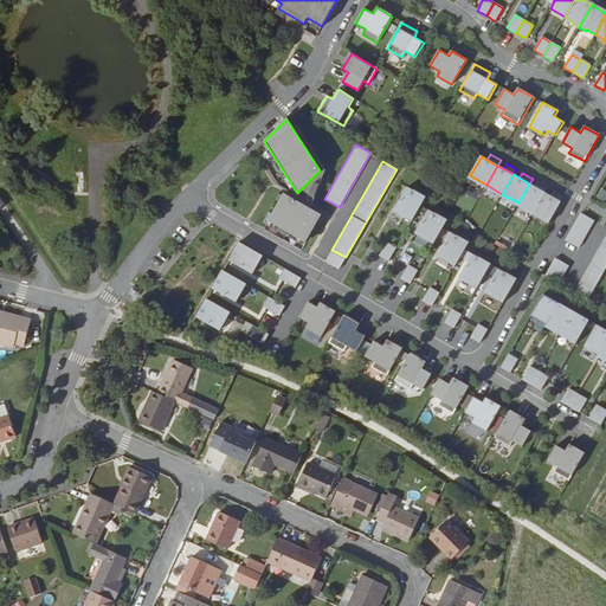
[(535,187),(545,193),(548,187),(537,181),(535,187)]
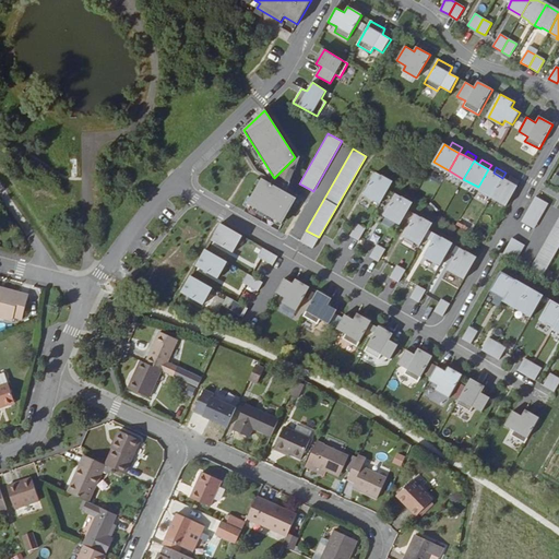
[(494,173),(488,169),(478,187),(492,195),(502,178),(494,173)]
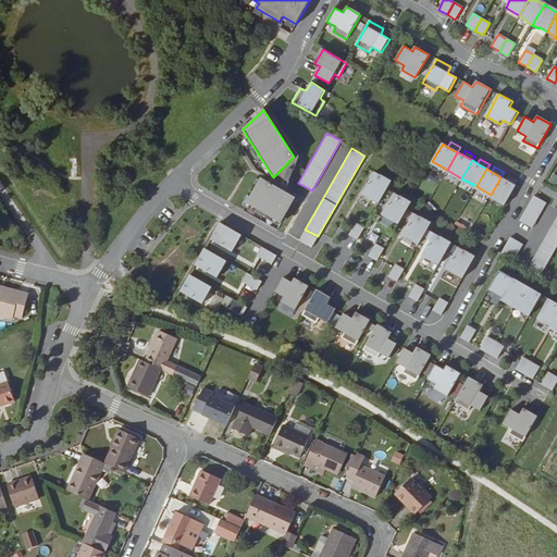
[(381,176),(375,173),(363,193),(380,202),(392,182),(381,175),(381,176)]
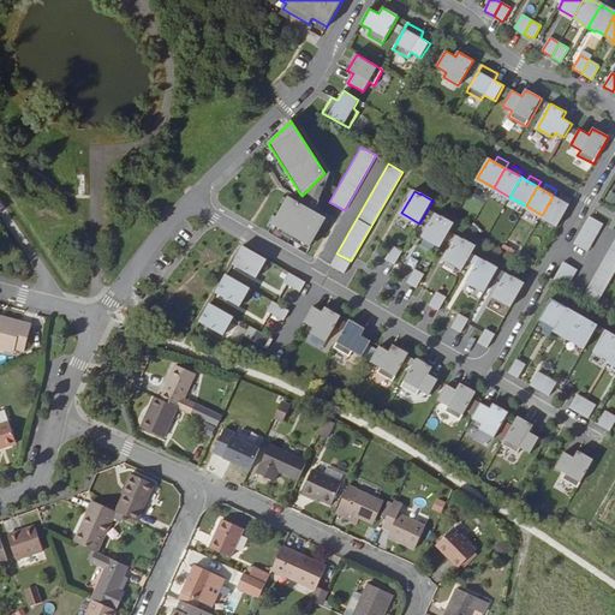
[(614,193),(609,191),(604,201),(614,206),(614,204),(614,193)]
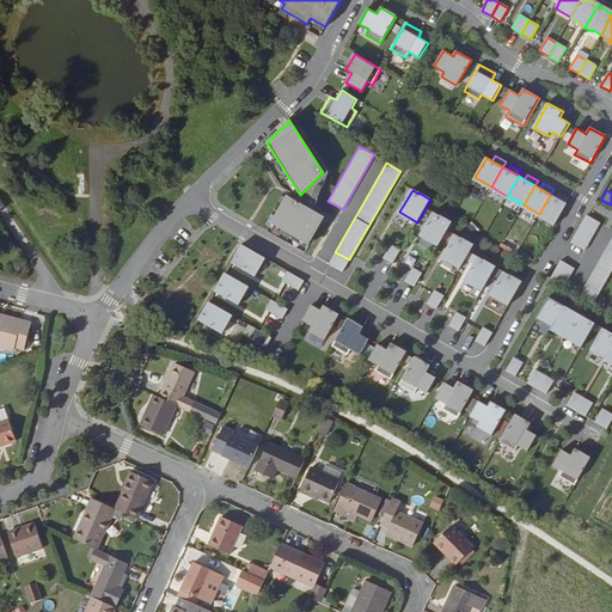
[(556,197),(567,204),(570,199),(558,193),(556,197)]
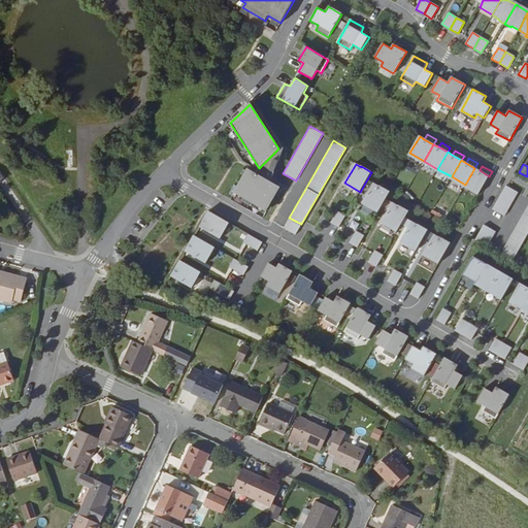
[(480,170),(474,168),(465,185),(480,193),(489,176),(480,170)]
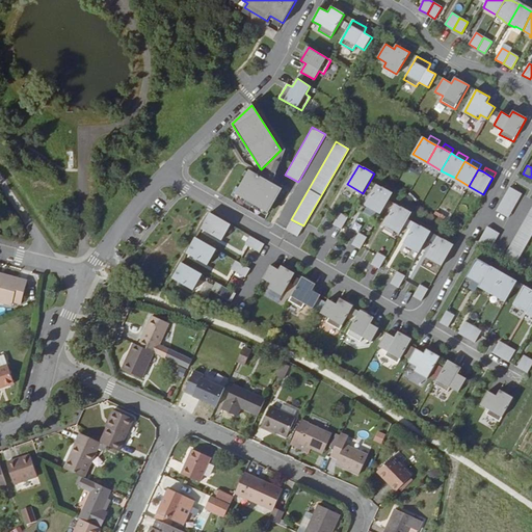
[(249,170),(236,194),(268,212),(282,188),(249,170)]
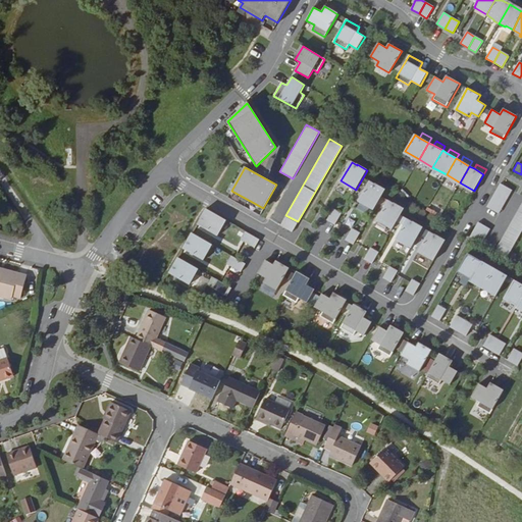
[(375,185),(370,181),(359,201),(374,209),(385,190),(376,185),(375,185)]
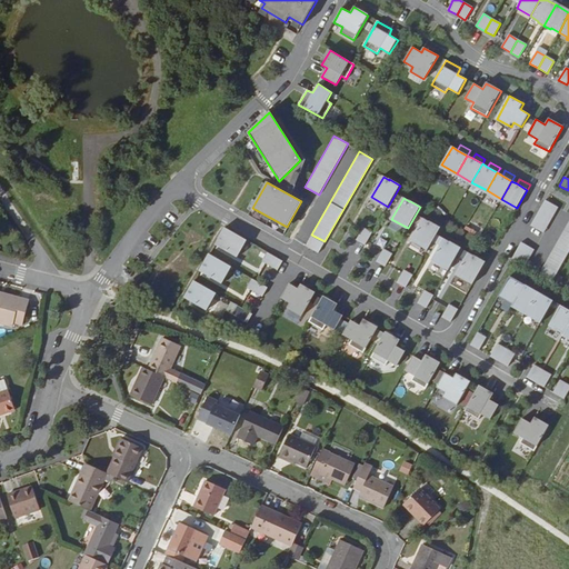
[(546,200),(540,209),(553,217),(559,208),(546,200)]
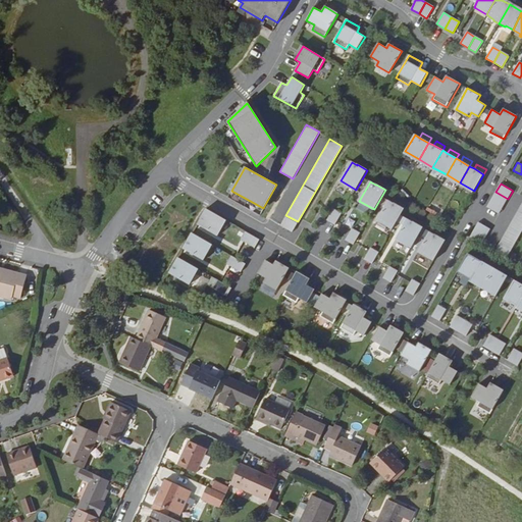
[(496,192),(491,199),(504,206),(508,199),(496,192)]
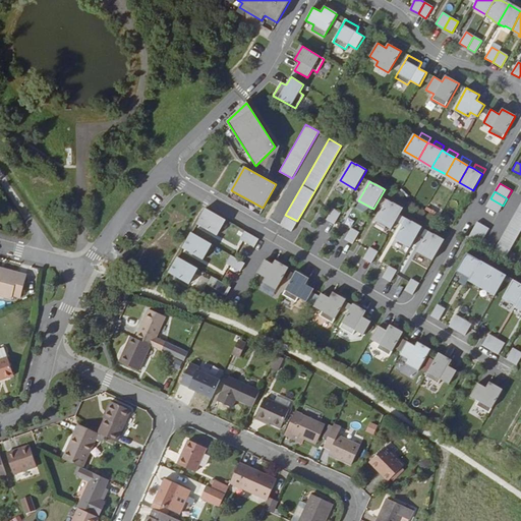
[(485,207),(498,214),(503,206),(490,198),(485,207)]
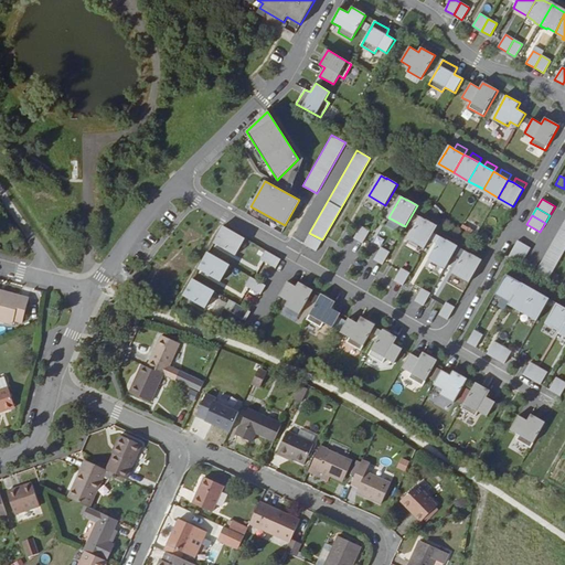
[(427,221),(420,217),(409,238),(425,247),(437,226),(427,220),(427,221)]
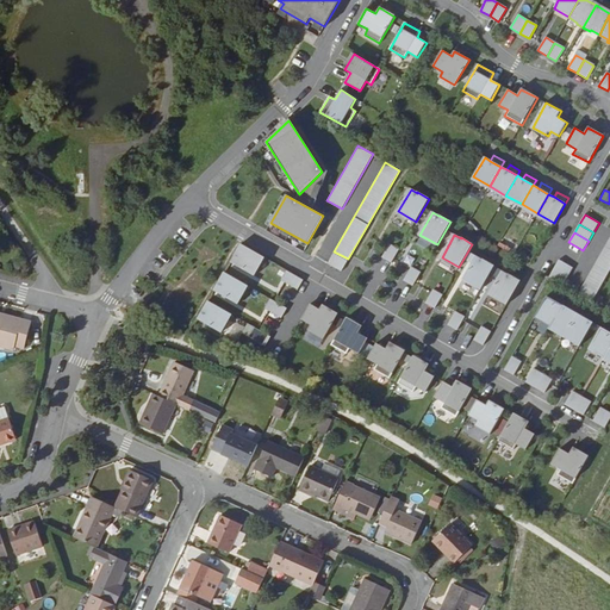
[(498,246),(510,253),(514,246),(502,238),(498,246)]
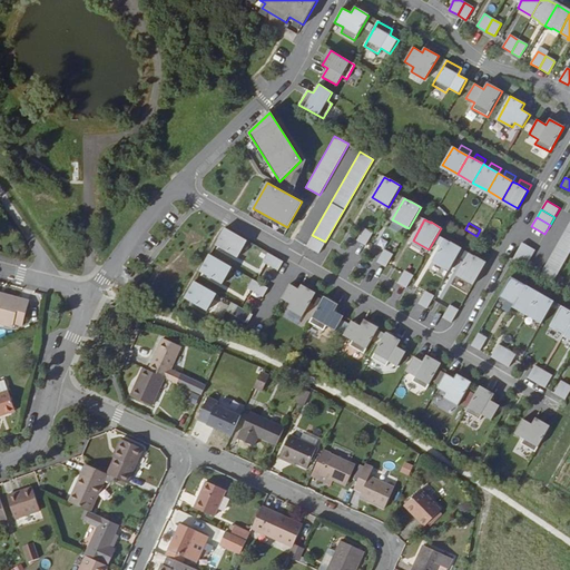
[(225,228),(218,239),(219,239),(216,244),(237,256),(246,241),(225,228)]
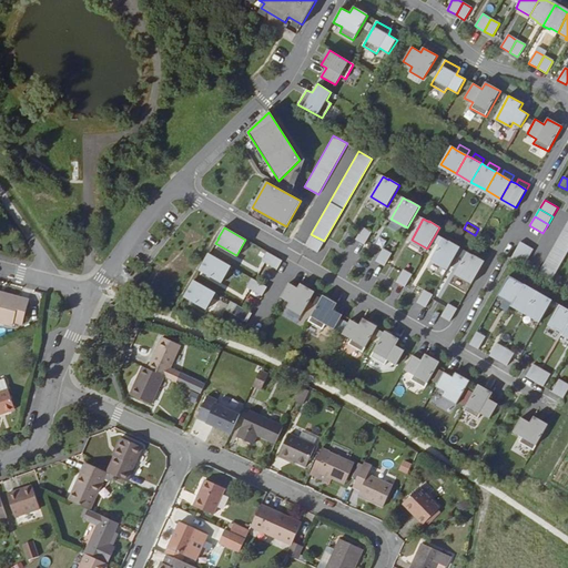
[(372,232),(363,227),(356,240),(365,245),(372,232)]
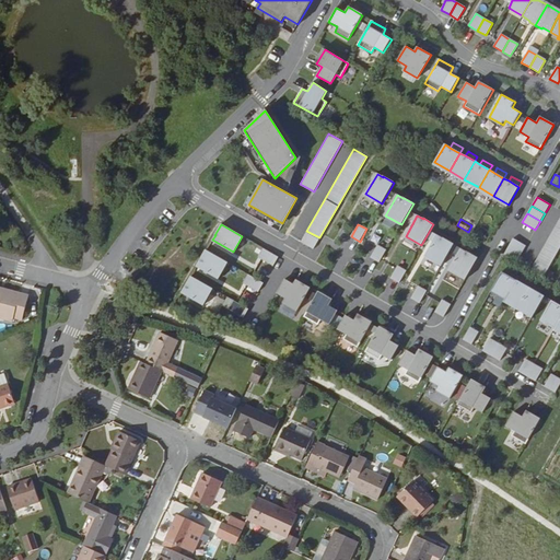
[(559,232),(553,230),(549,237),(559,243),(559,232)]
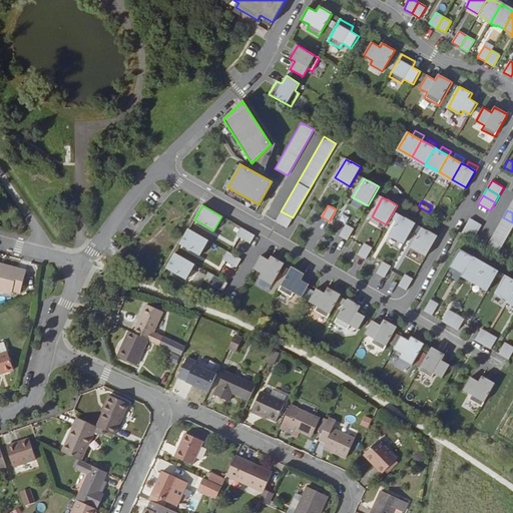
[(293,217),(281,211),(275,220),(287,227),(293,217)]
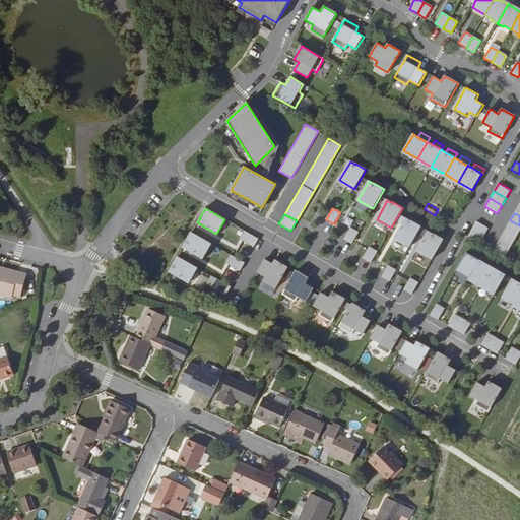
[(411,221),(406,218),(395,238),(410,246),(421,226),(412,221),(411,221)]
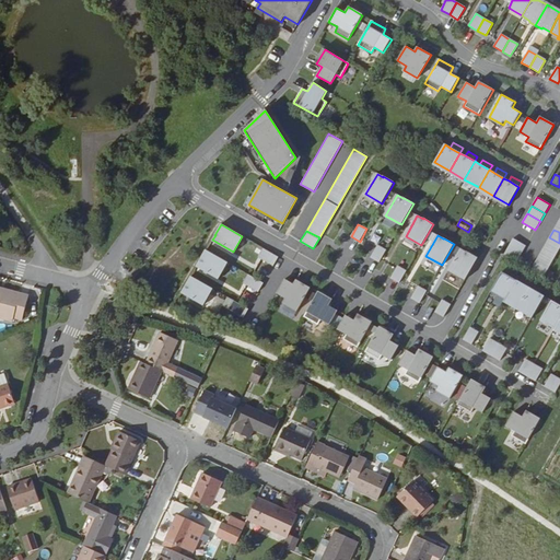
[(559,243),(549,237),(544,246),(558,254),(559,248),(559,243)]
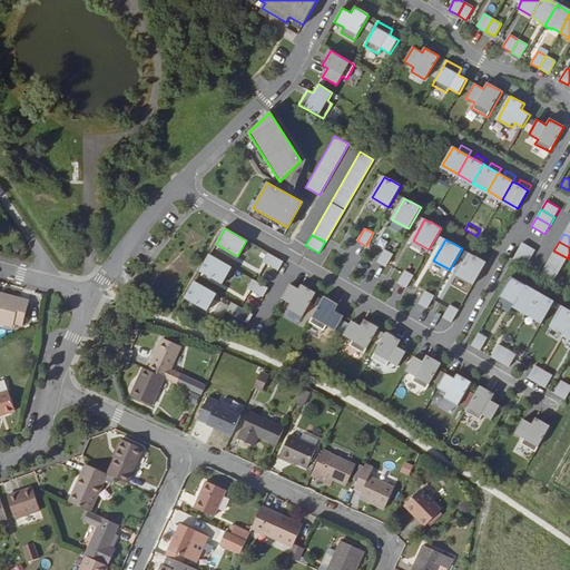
[(536,251),(522,243),(517,252),(530,259),(536,251)]
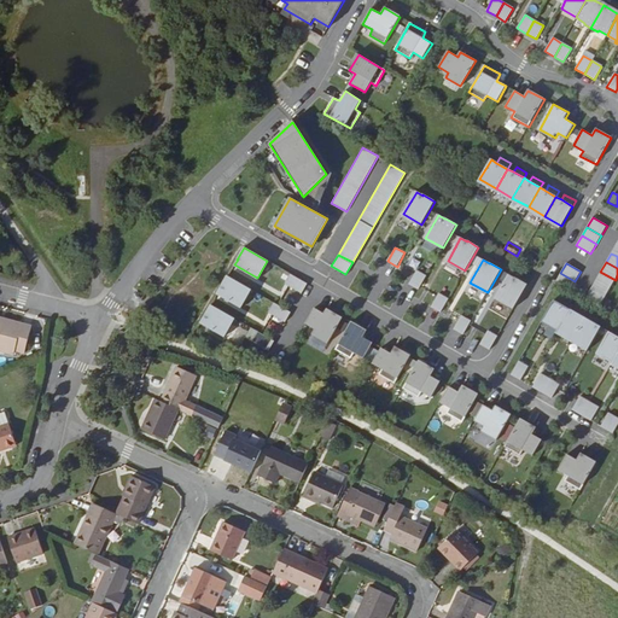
[(426,277),(417,270),(409,285),(419,290),(426,277)]
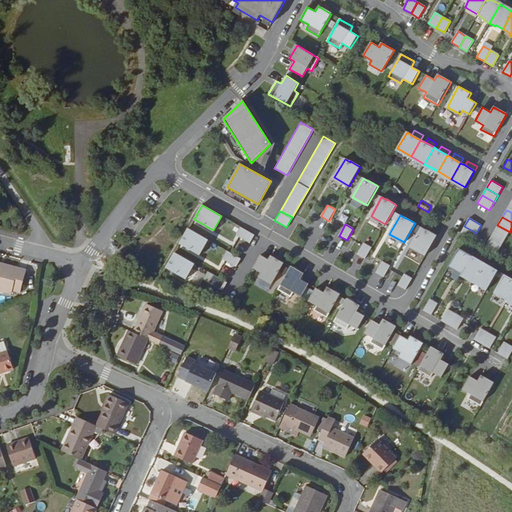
[(497,225),(493,232),(505,239),(510,232),(497,225)]
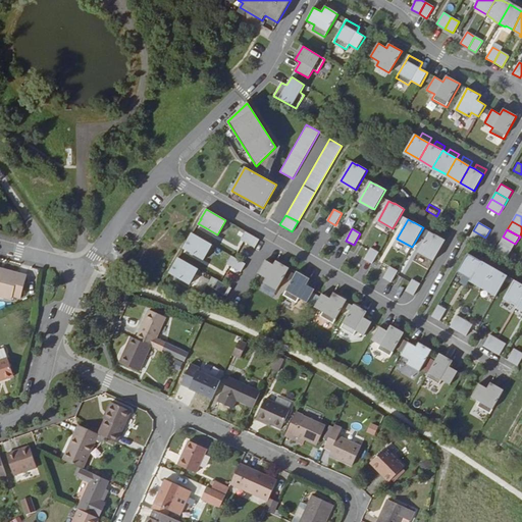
[(485,238),(473,230),(469,238),(481,245),(485,238)]
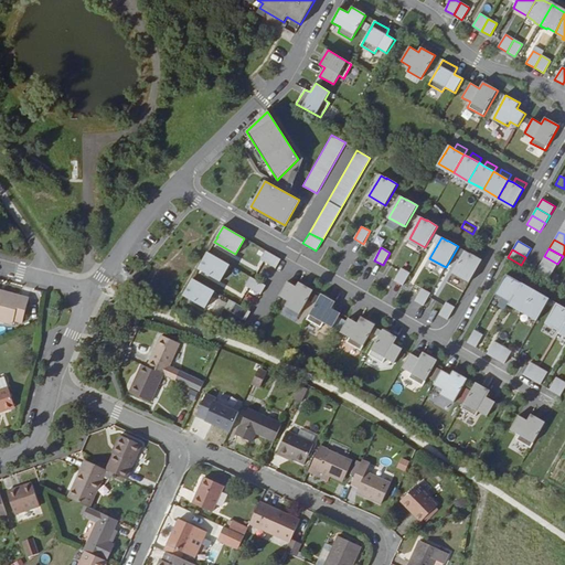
[(266,251),(260,259),(276,268),(281,259),(266,251)]
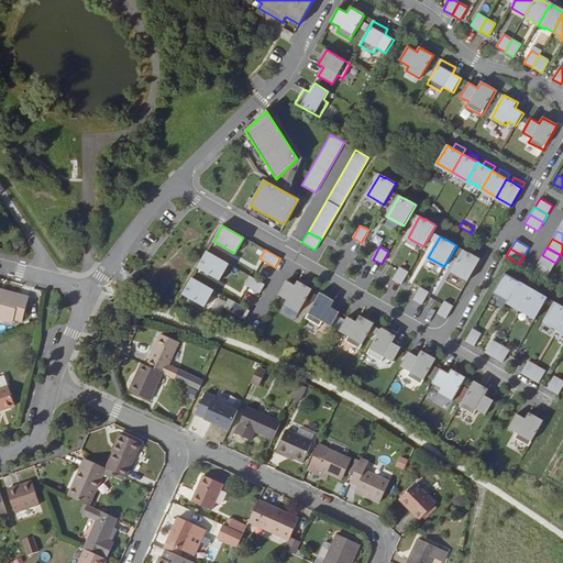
[(470,254),(464,251),(452,271),(468,280),(481,260),(470,253),(470,254)]
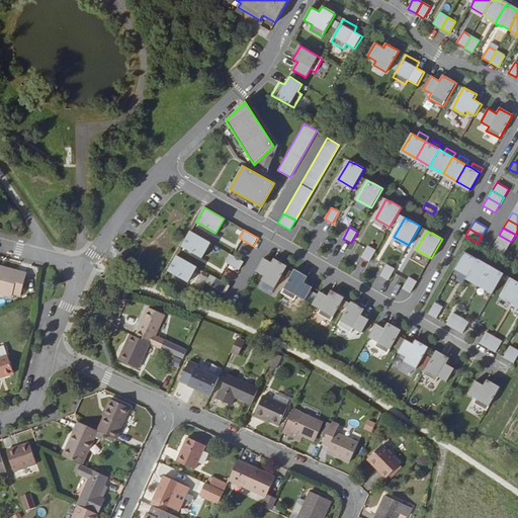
[(191,232),(186,241),(183,247),(202,258),(210,243),(191,232)]
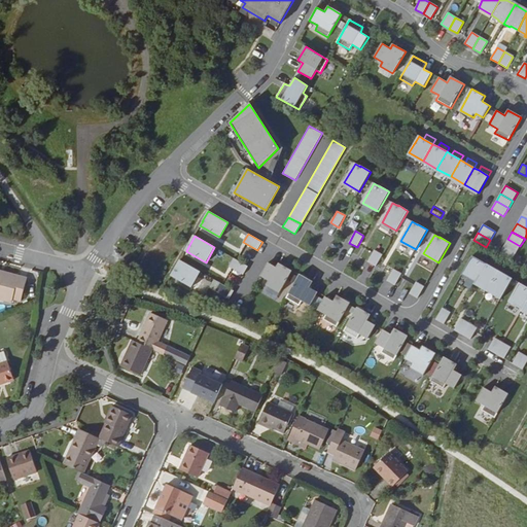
[(507,239),(503,247),(516,254),(520,246),(507,239)]
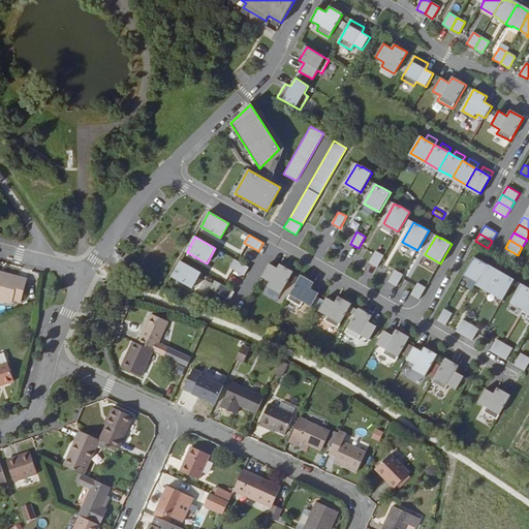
[(505,248),(500,256),(512,262),(518,255),(505,248)]
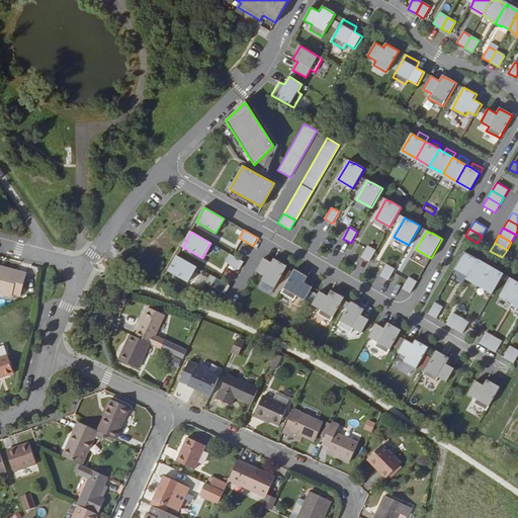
[(376,251),(368,246),(361,258),(369,262),(376,251)]
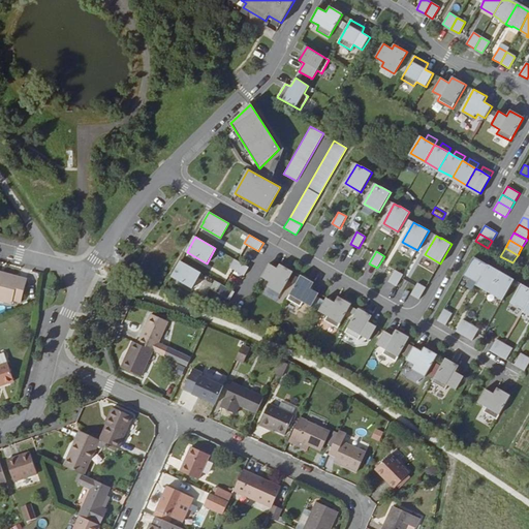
[(488,265),(474,257),(464,275),(477,283),(488,265)]
